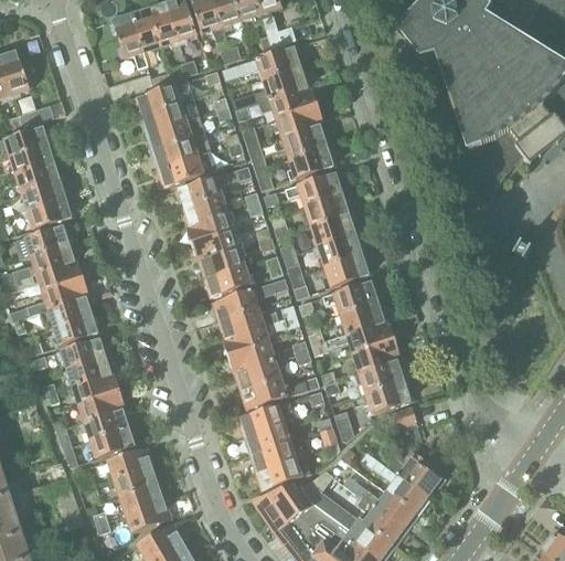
[(170,0),(167,1),(180,43),(189,41),(188,39),(196,36),(185,0),(170,0)]
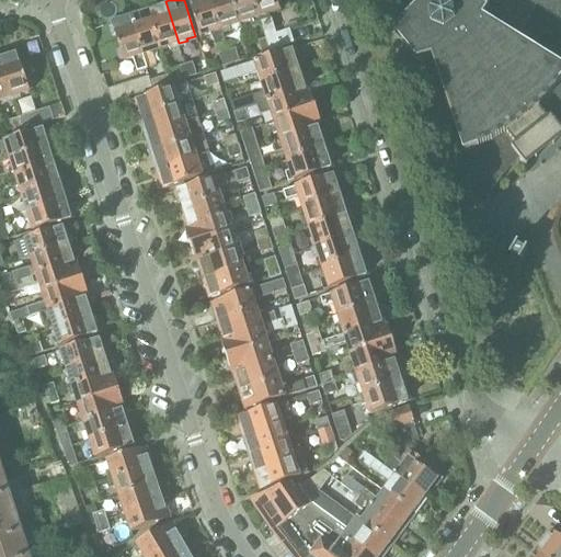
[(225,40),(221,30),(210,0),(189,0),(199,34),(210,30),(215,43),(225,40)]
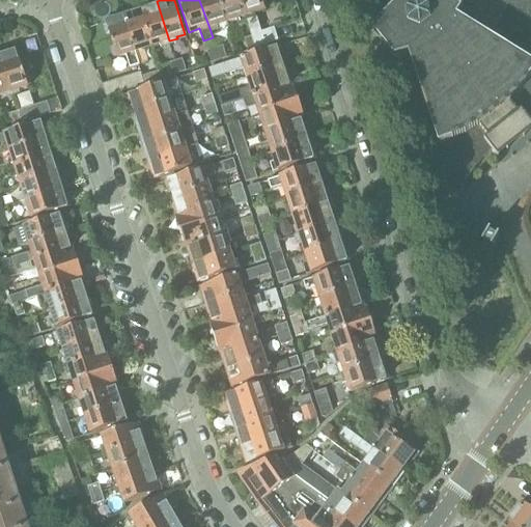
[(199,0),(210,28),(218,25),(217,23),(226,20),(219,0),(199,0)]
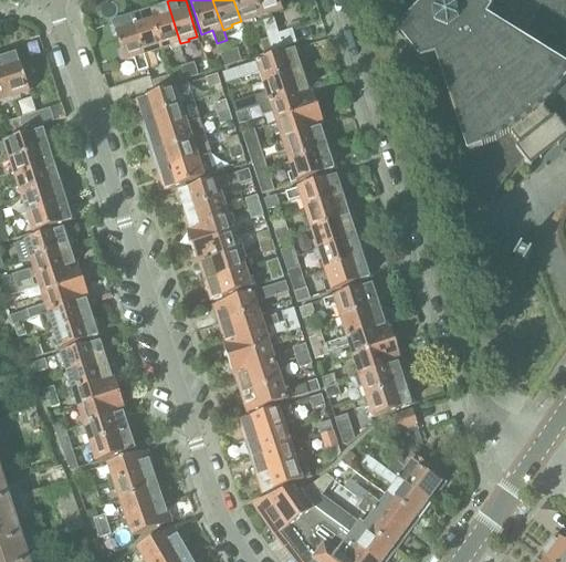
[(254,24),(263,22),(255,0),(233,0),(241,21),(252,18),(254,24)]
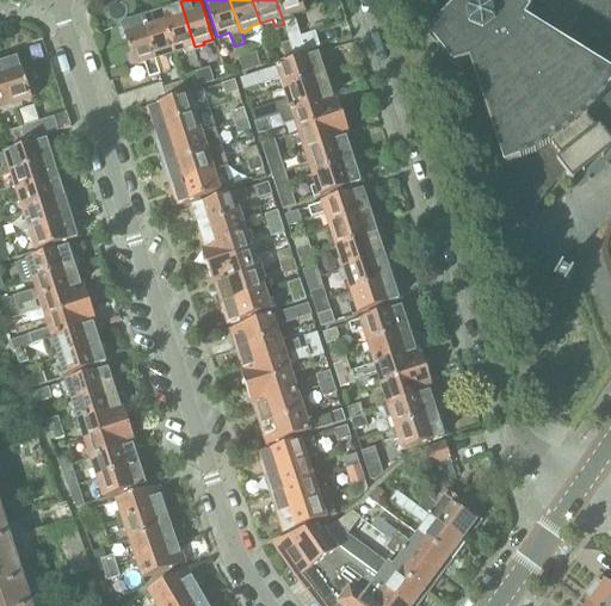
[(276,0),(284,24),(289,38),(294,53),(320,43),(315,29),(301,33),(295,12),(304,8),(301,0),(276,0)]
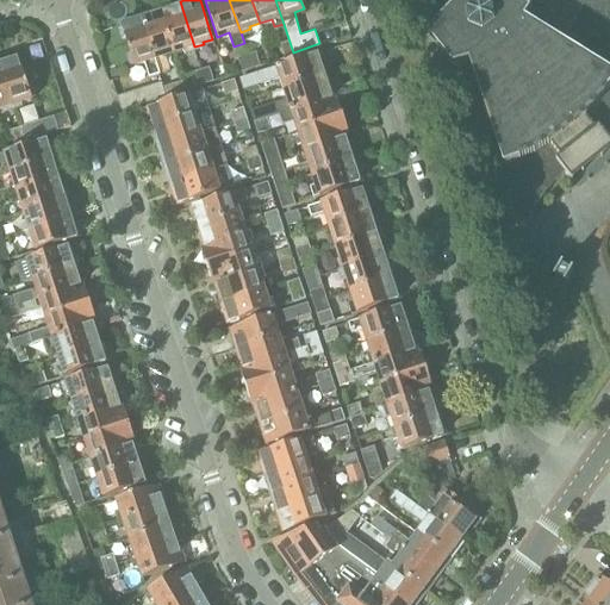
[(436,27),(431,33),(455,64),(461,62),(504,192),(500,193),(504,204),(504,205),(511,203),(517,200),(531,211),(535,204),(540,198),(545,192),(549,186),(555,180),(560,174),(566,169),(571,175),(609,145),(609,138),(609,136),(609,135),(609,56),(567,30),(584,2),(596,10),(602,0),(548,0),(541,12),(533,6),(534,2),(531,0),(462,0),(458,4),(452,10),(446,14),(441,20),(436,27)]
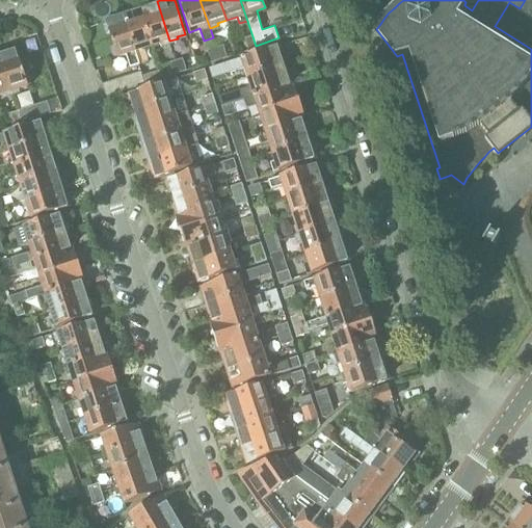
[(525,0),(520,8),(531,17),(531,16),(531,0),(525,0)]
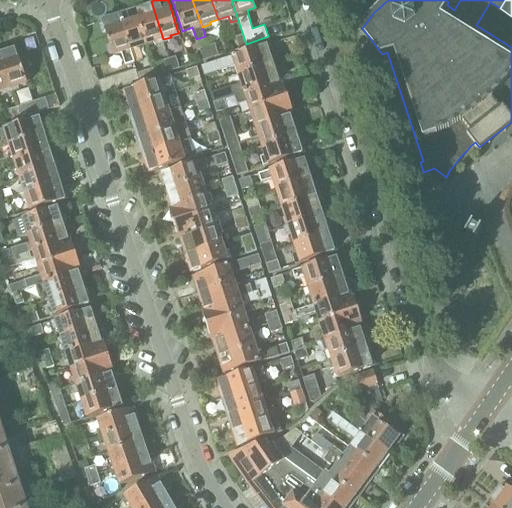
[(156,42),(163,39),(151,1),(135,6),(147,43),(156,40),(156,42)]
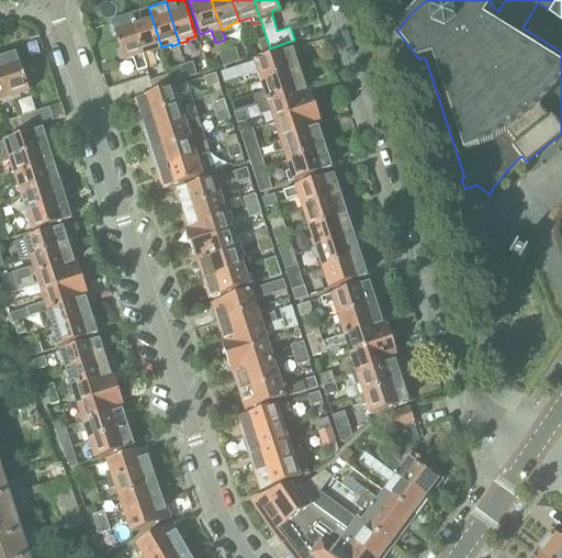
[(153,49),(161,47),(148,7),(130,13),(143,55),(144,55),(147,65),(156,62),(153,49)]
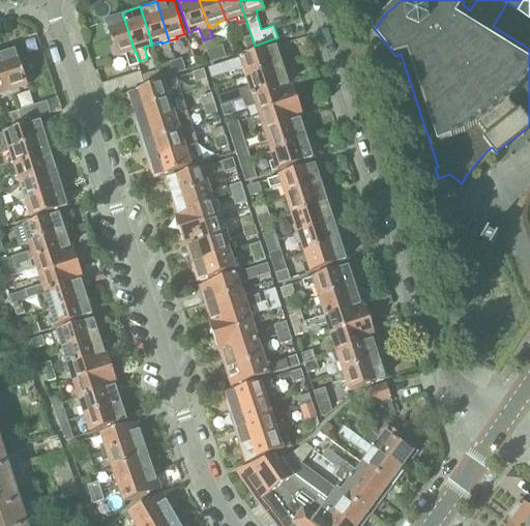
[(116,56),(124,53),(125,53),(129,65),(139,62),(139,61),(136,52),(135,52),(122,12),(106,18),(107,20),(105,21),(116,56)]
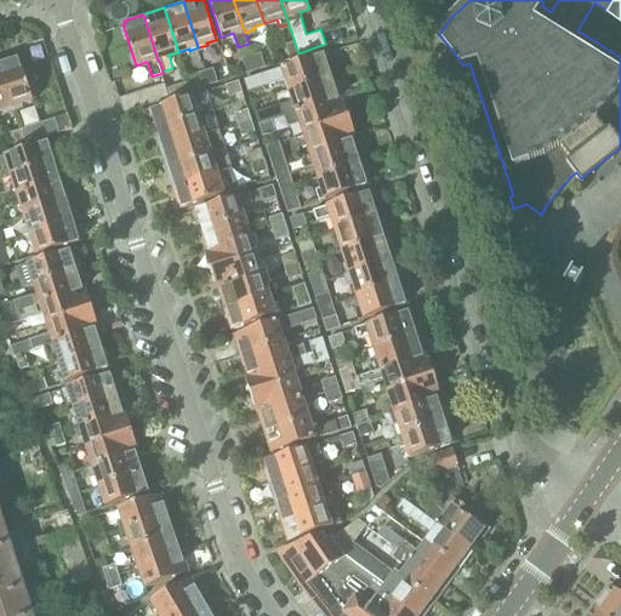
[(290,57),(298,53),(294,39),(285,41),(290,57)]
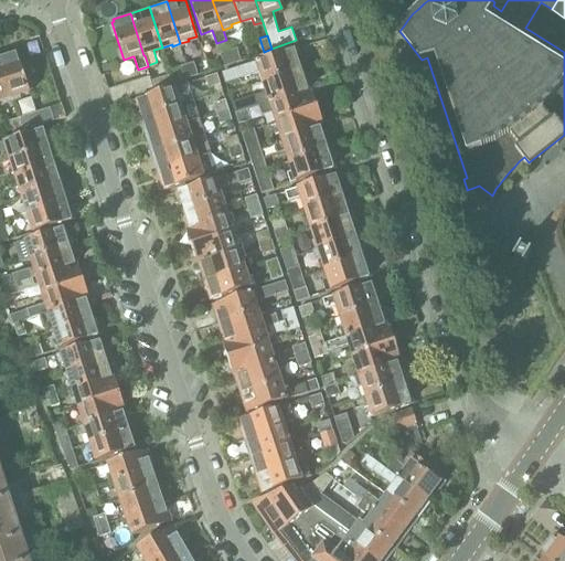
[(38,39),(27,41),(30,53),(41,50),(38,39)]
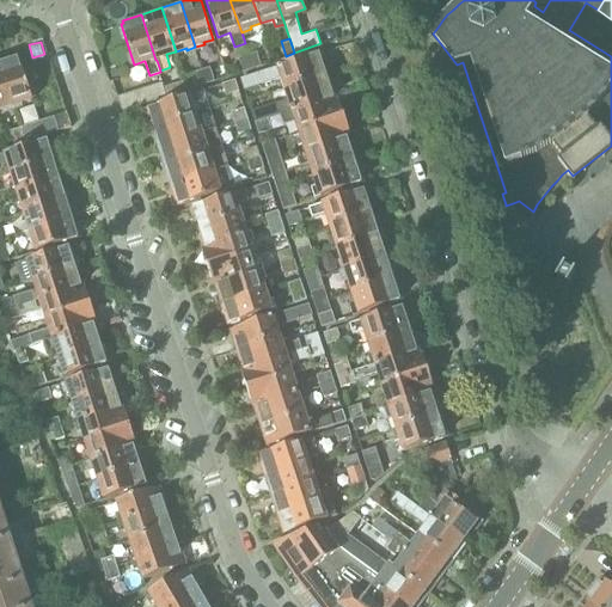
[(257,49),(248,51),(252,67),(262,63),(257,49)]
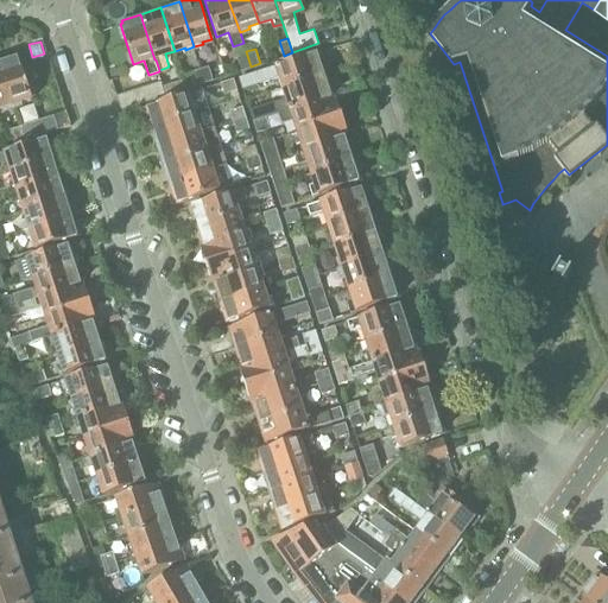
[(280,75),(284,86),(327,71),(320,50),(240,75),(244,87),(278,76),(280,75)]
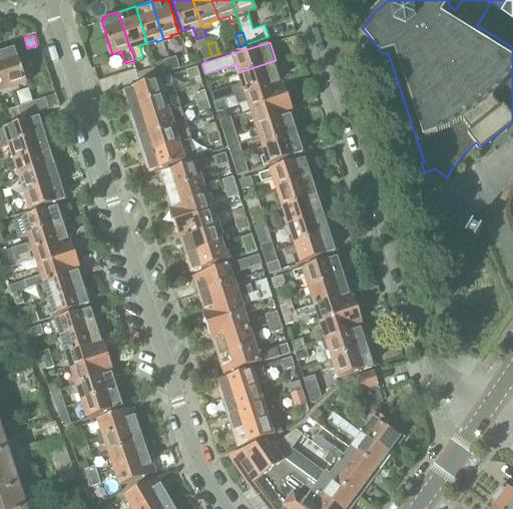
[(203,58),(211,56),(207,43),(199,46),(203,58)]
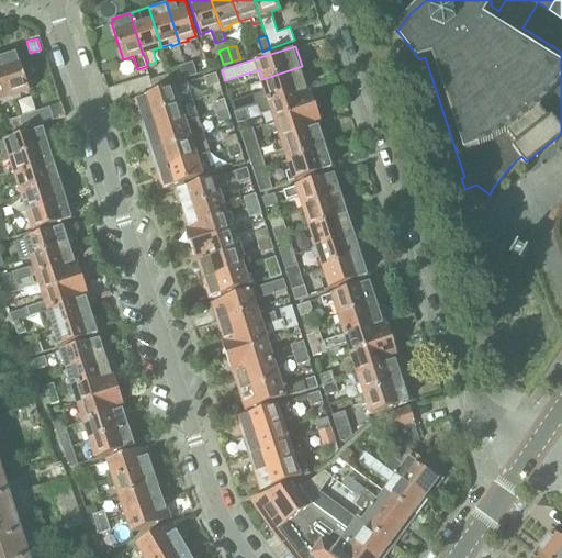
[(12,51),(0,54),(0,65),(10,97),(18,95),(18,92),(27,89),(15,52),(13,53),(12,51)]
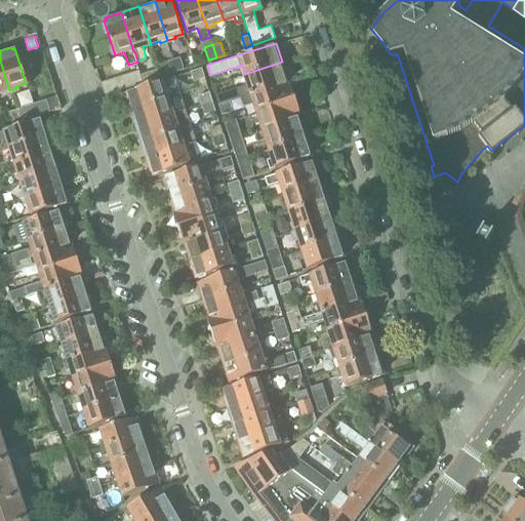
[(180,54),(173,57),(177,70),(185,68),(180,54)]
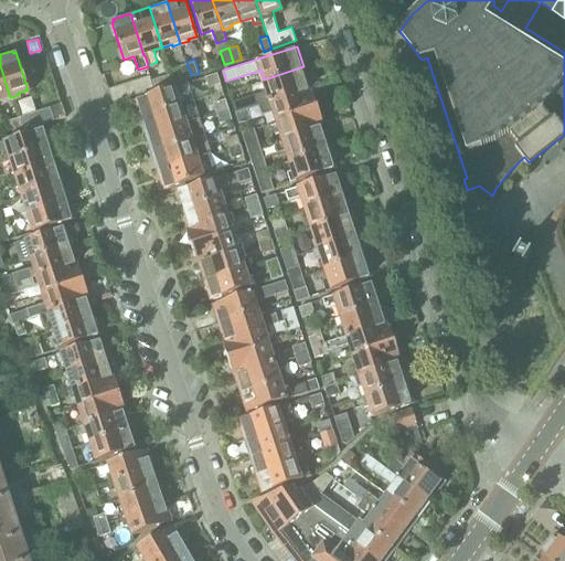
[(181,78),(191,75),(187,62),(177,65),(181,78)]
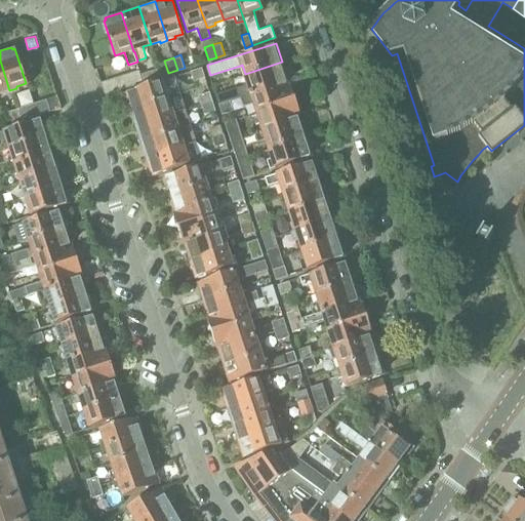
[(0,90),(1,90),(2,93),(9,90),(0,61),(0,90)]
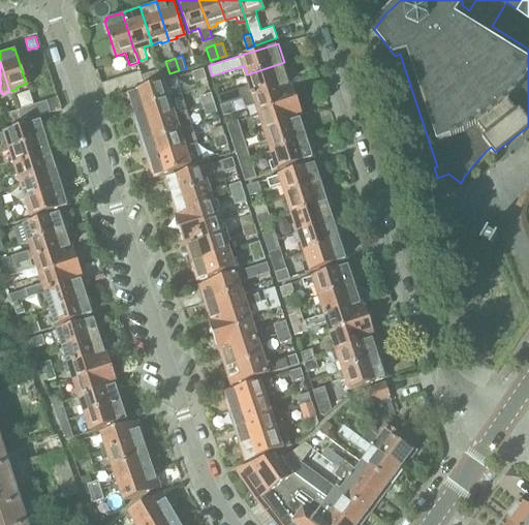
[(220,103),(232,100),(251,94),(290,82),(284,62),(247,74),(250,84),(217,94),(220,103)]
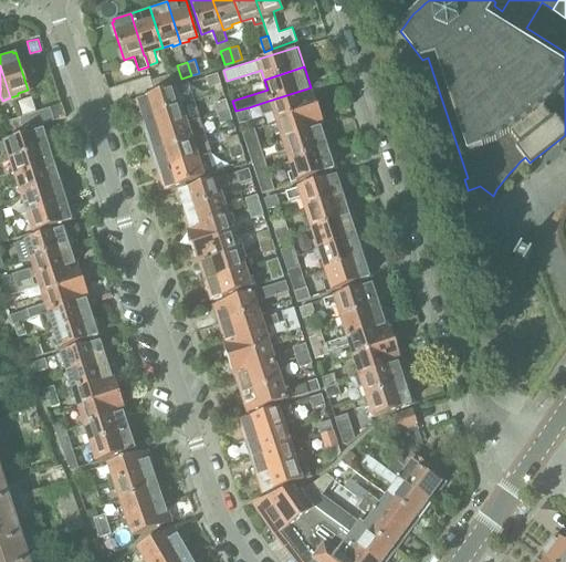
[(159,71),(150,74),(154,86),(163,84),(159,71)]
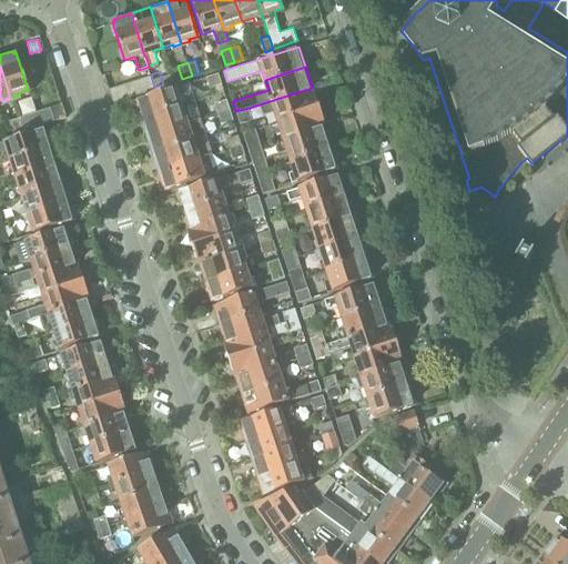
[(219,71),(206,76),(210,87),(222,82),(219,71)]
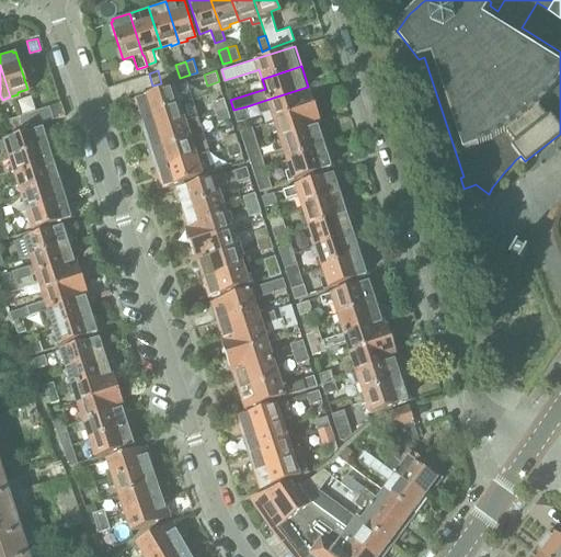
[(134,92),(152,86),(149,74),(129,79),(134,92)]
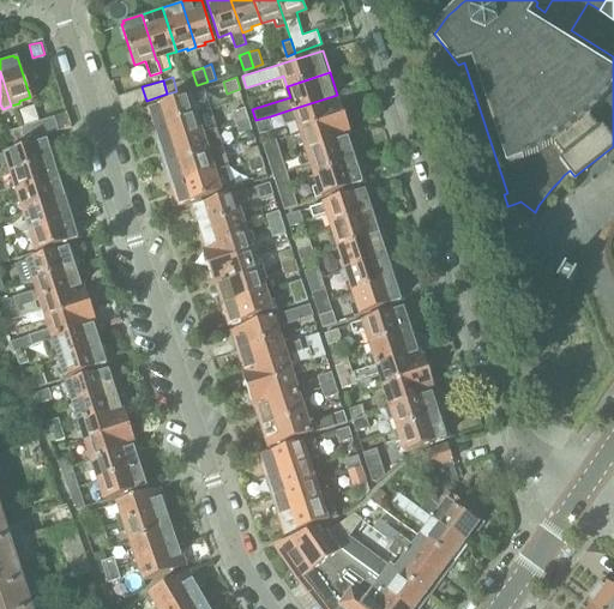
[(149,107),(154,125),(211,107),(205,89),(149,107)]
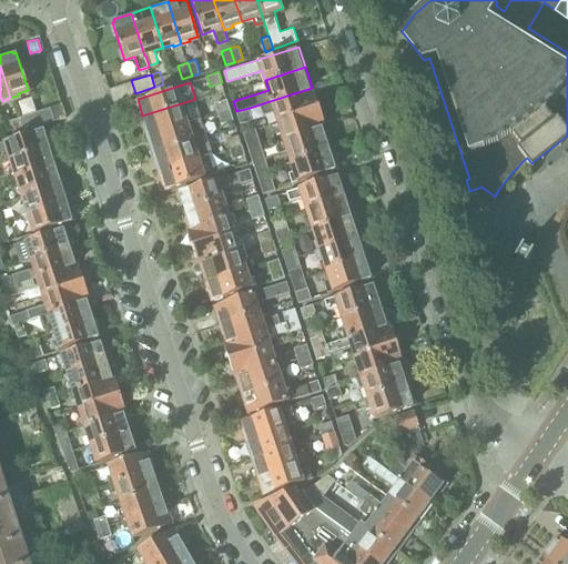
[(314,96),(312,88),(270,101),(272,110),(275,109),(279,119),(321,106),(317,94),(314,96)]
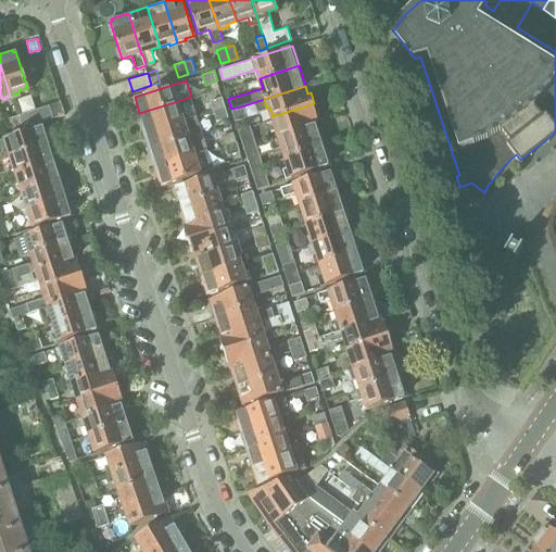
[(213,109),(225,105),(222,96),(210,99),(213,109)]
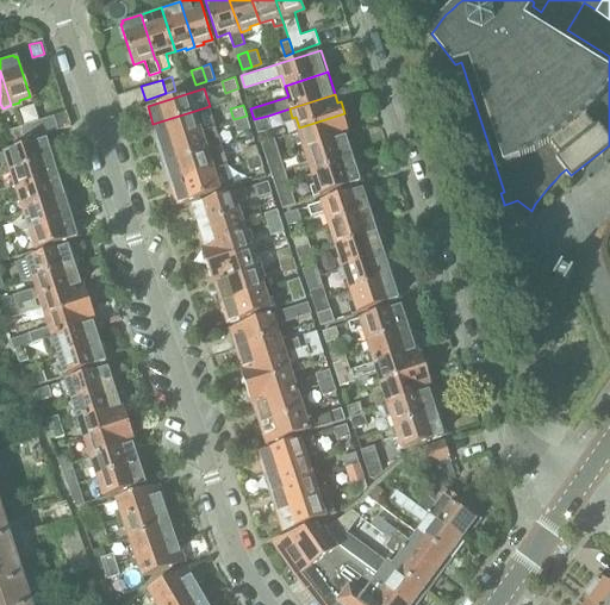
[(153,124),(160,143),(216,125),(210,106),(153,124)]
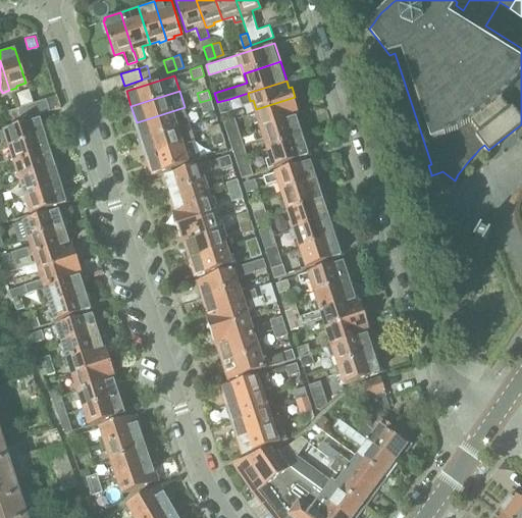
[(46,97),(15,107),(19,119),(50,110),(46,97)]
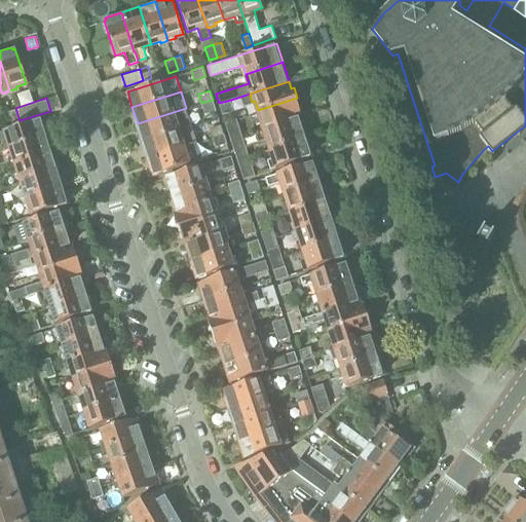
[(297,98),(258,110),(261,120),(253,123),(256,132),(261,129),(300,117),(298,109),(300,108),(297,98)]
